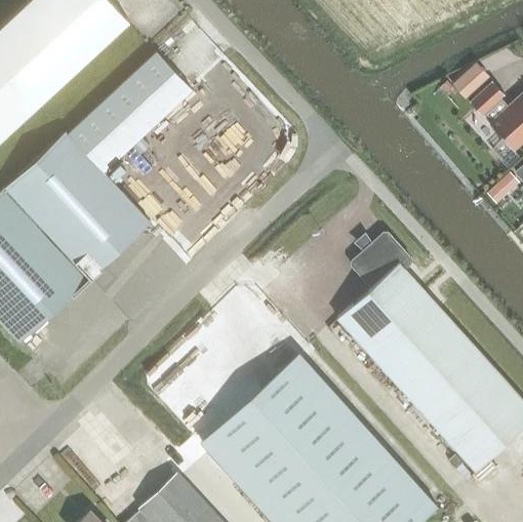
[(0,144),(130,24),(108,0),(33,0),(0,31),(0,144)]
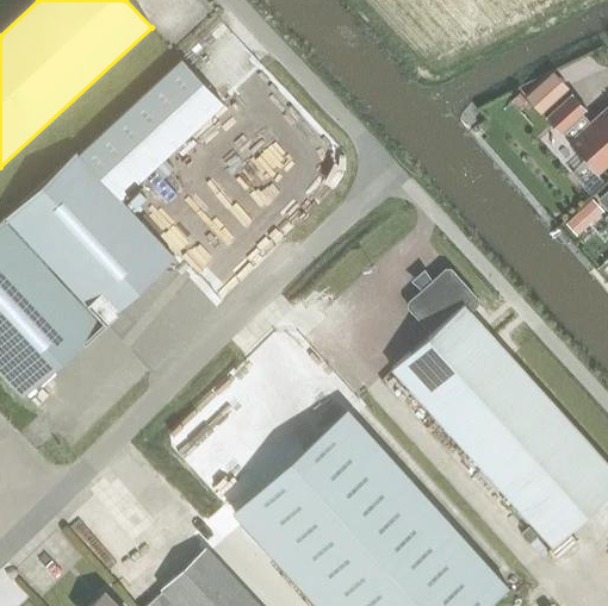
[(527,91),(544,108),(575,80),(557,62),(527,91)]
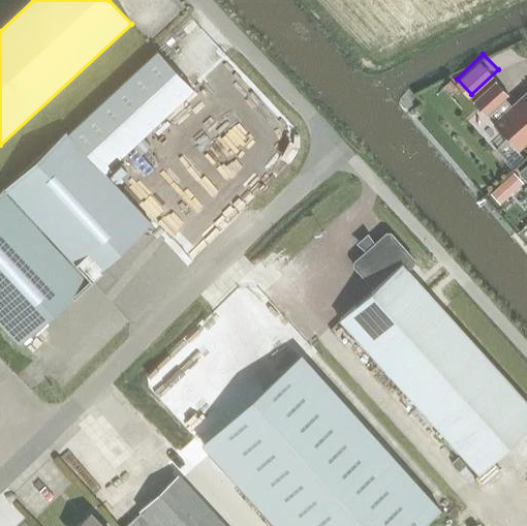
[(151,226),(104,176),(134,148),(144,140),(193,93),(158,55),(68,137),(66,134),(0,195),(0,323),(21,346),(151,226)]
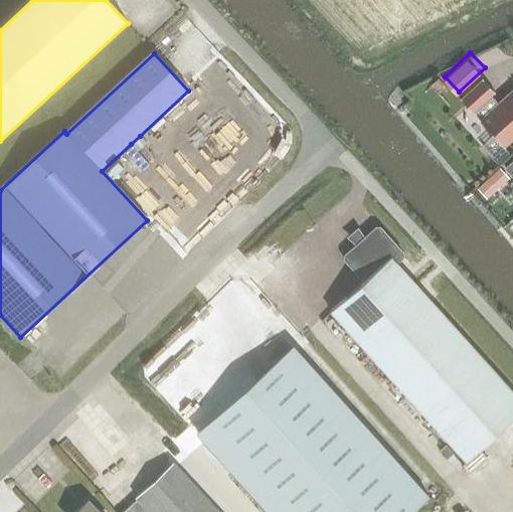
[(512,93),(499,106),(493,99),(496,96),(484,81),(462,102),(474,116),(475,115),(482,122),(481,123),(507,150),(512,144),(512,93)]
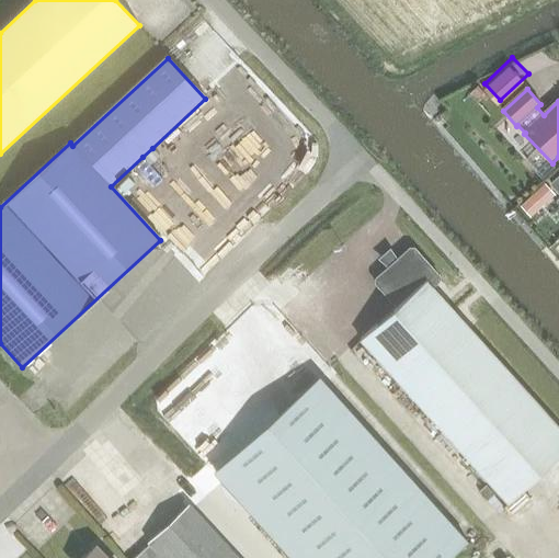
[(152,148),(143,157),(150,166),(161,157),(152,148)]
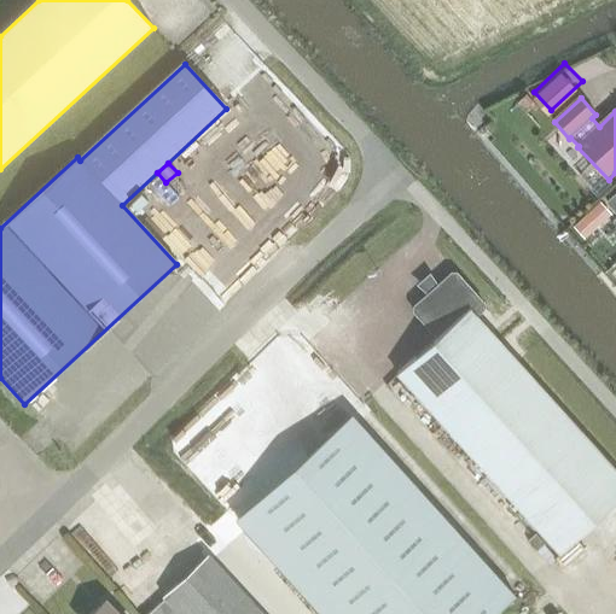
[(590,217),(600,228),(611,218),(602,206),(590,217)]
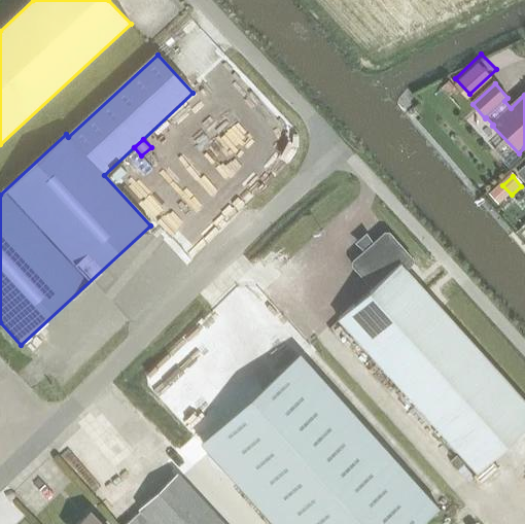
[(414,262),(390,236),(386,235),(353,264),(353,269),(373,290),(339,321),(478,475),(524,432),(524,403),(407,272),(413,266),(414,262)]
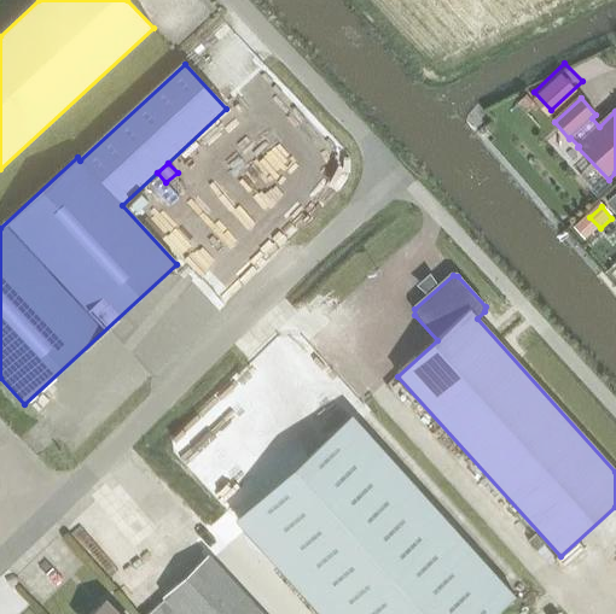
[(354,416),(236,522),(318,613),(499,613),(517,598),(354,416)]
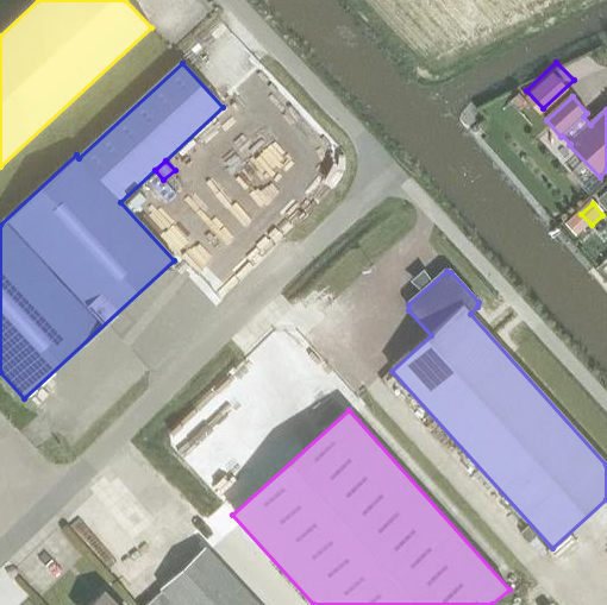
[(256,604),(206,550),(162,592),(163,593),(150,604),(114,604),(105,594),(94,604),(256,604)]
